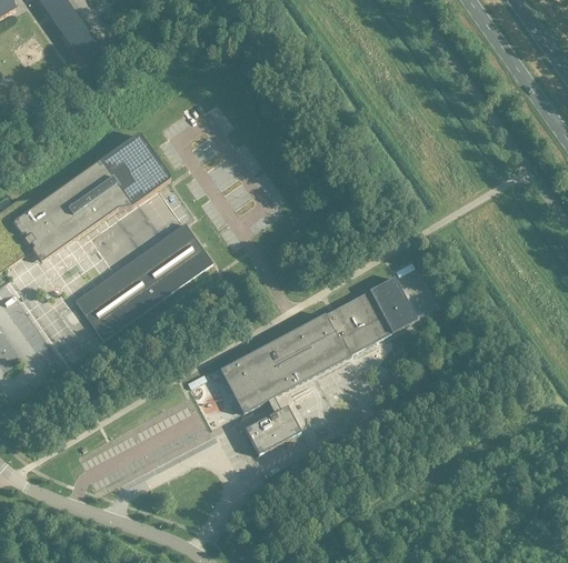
[(0,0),(0,14),(17,6),(13,0),(0,0)]
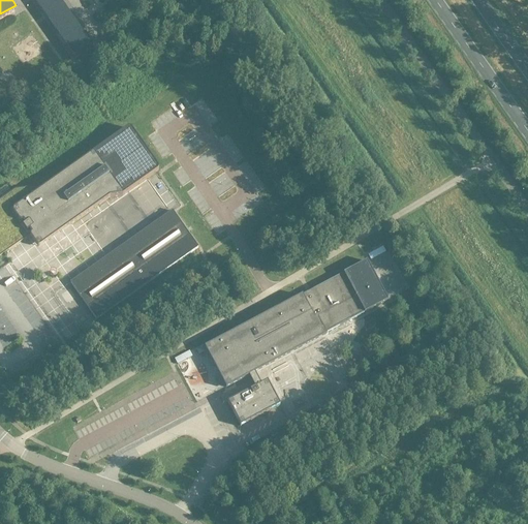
[(39,0),(78,54),(91,44),(96,41),(94,38),(93,39),(89,33),(89,32),(86,28),(84,30),(62,0),(39,0)]
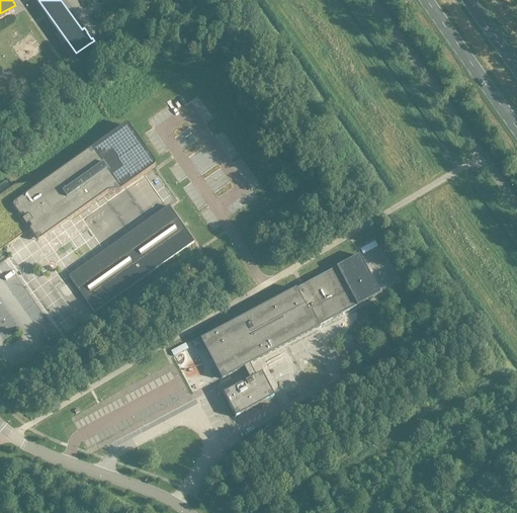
[(29,227),(35,236),(36,236),(36,237),(37,237),(38,237),(38,238),(39,237),(40,237),(72,215),(108,189),(109,189),(120,187),(121,187),(155,164),(155,163),(156,163),(156,162),(156,161),(156,160),(156,159),(155,159),(130,122),(128,121),(127,121),(126,121),(125,121),(124,121),(47,177),(46,177),(16,181),(15,181),(14,181),(14,182),(0,191),(0,247),(1,247),(29,227)]
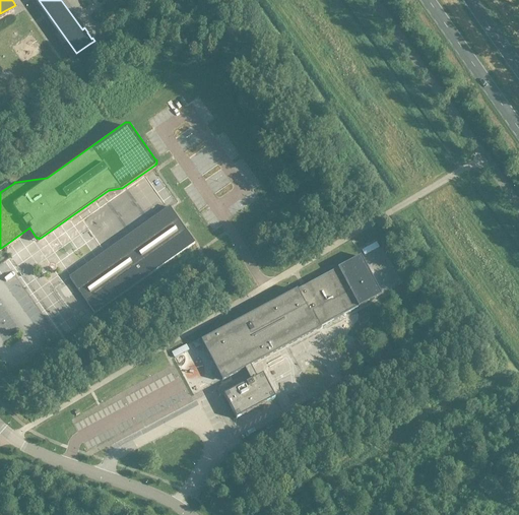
[(196,239),(171,202),(70,273),(95,309),(196,239)]
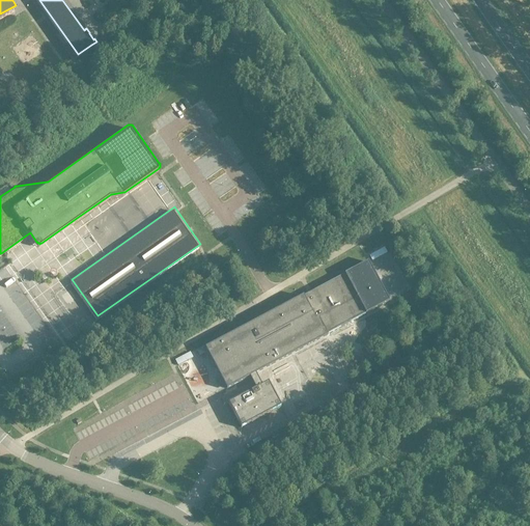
[(213,358),(215,362),(218,367),(227,384),(250,371),(256,385),(229,399),(242,423),(282,403),(269,378),(262,382),(255,368),(390,297),(369,257),(205,344),(207,347),(213,358)]
